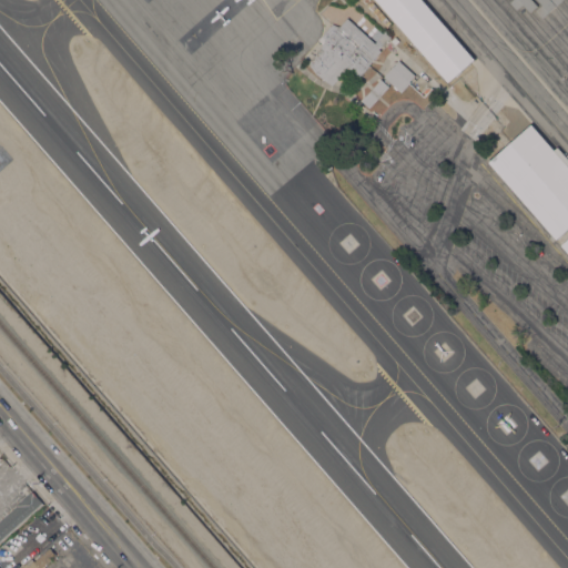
[(376,0),(422,0),(474,59),(448,82),(376,0)]
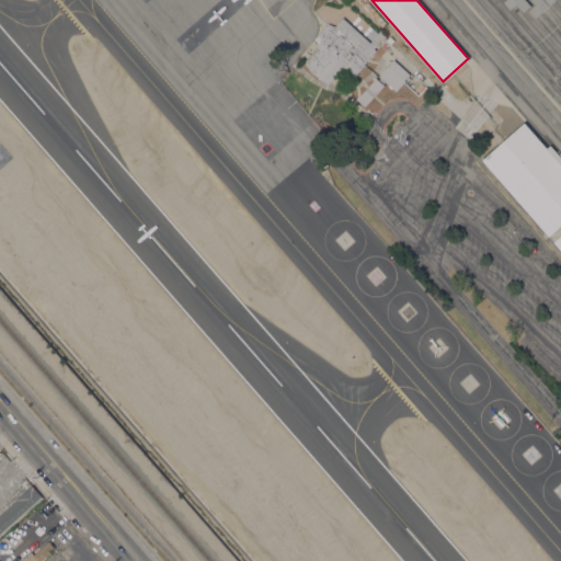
[(525,0),(530,6),(524,12),(516,3),(510,10),(503,2),(505,0),(525,0)]
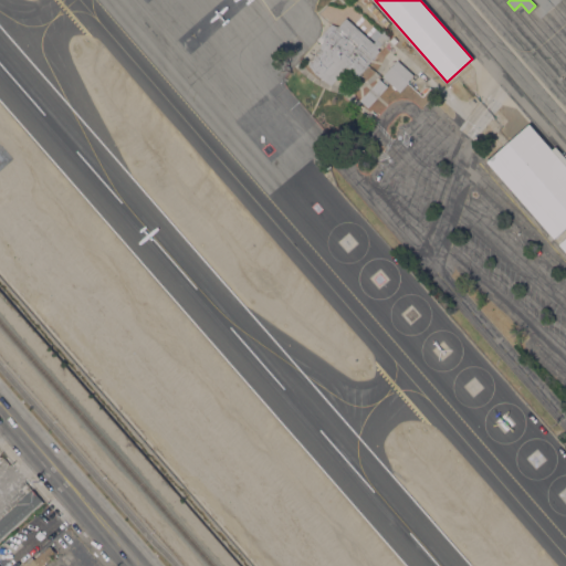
[(533,10),(540,4),(535,0),(558,0),(540,17),(533,10)]
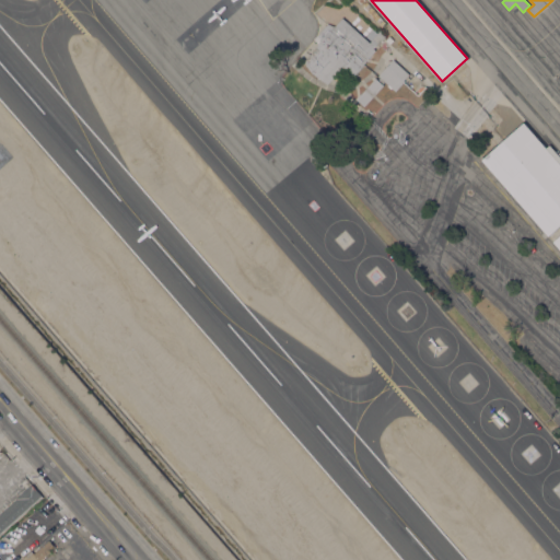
[(342,16),(370,42),(373,38),(372,38),(380,31),(385,36),(378,44),(377,44),(373,48),(375,50),(349,78),(340,70),(328,82),(304,60),(316,47),(315,46),(318,44),(313,38),(325,25),(327,23),(334,26),(342,16)]
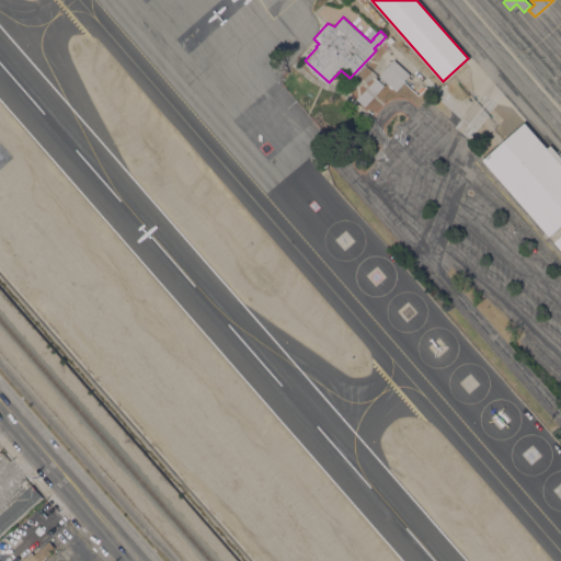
[(410,73),(404,80),(404,81),(397,91),(379,76),(393,59),(410,73)]
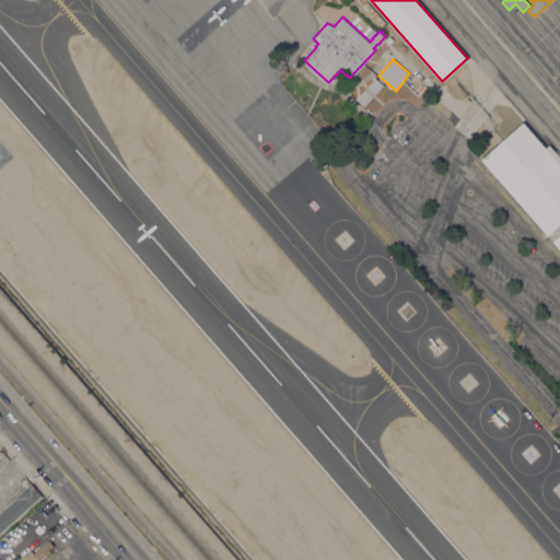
[(364,90),(372,96),(364,106),(357,98),(364,90)]
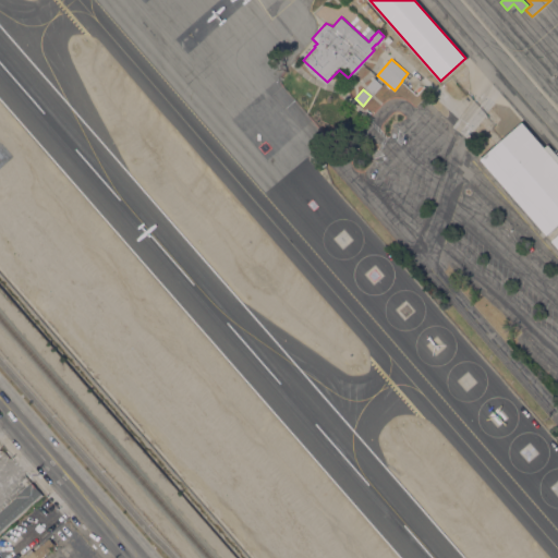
[(480,158),(522,121),(557,161),(557,249),(550,240),(557,233),(557,223),(546,234),(480,158)]
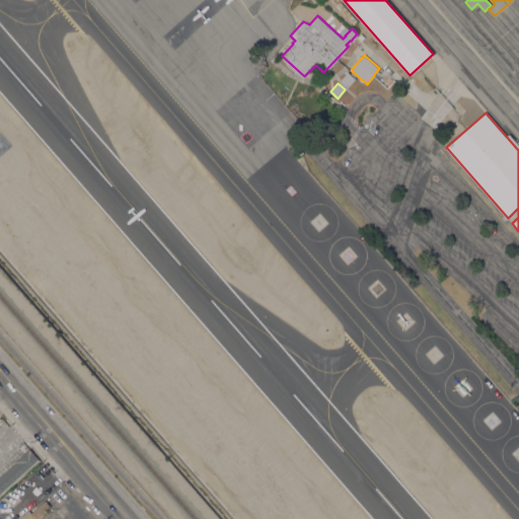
[(0,495),(0,475),(15,462),(14,461),(28,448),(40,460),(0,495)]
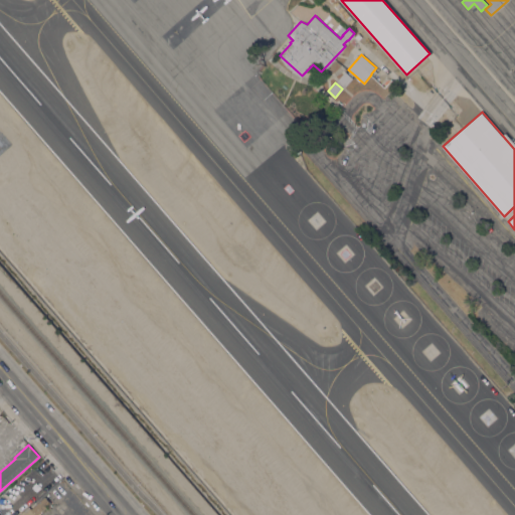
[(30,507),(31,508),(44,496),(50,502),(42,509),(44,511),(42,512),(41,511),(36,514),(19,514),(28,506),(30,507)]
